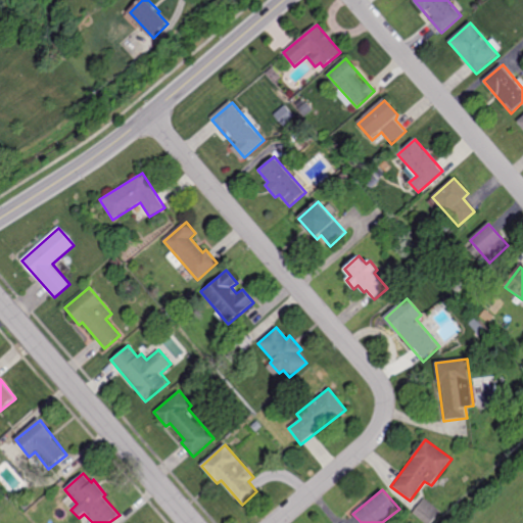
[(432,522),(440,510),(422,500),(413,515),(425,522),(432,522)]
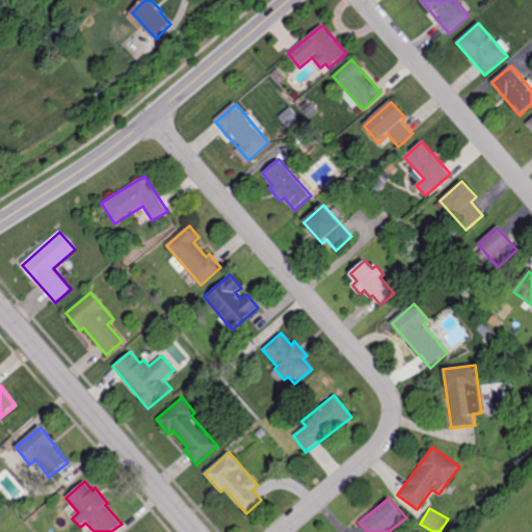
All buildings are outlined.
